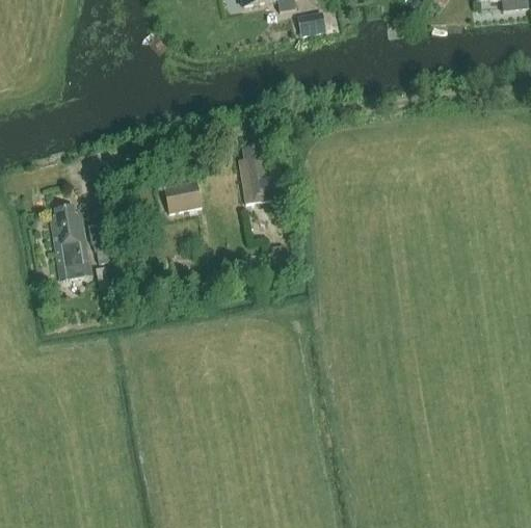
[(242,0),(243,6),(277,0),(280,12),(296,9),(294,0),(242,0)]
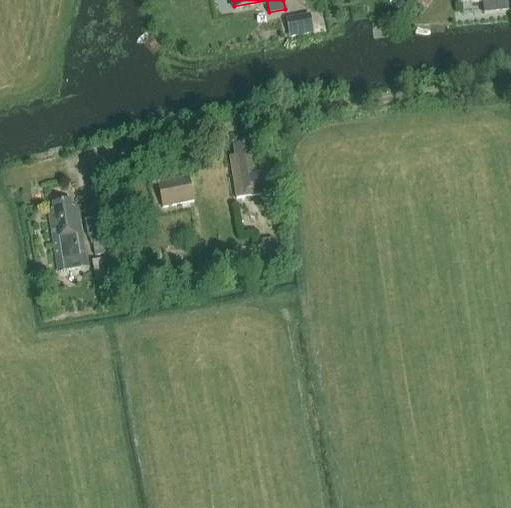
[(484,11),(509,8),(508,0),(459,0),(459,1),(471,0),(483,0),(484,11)]
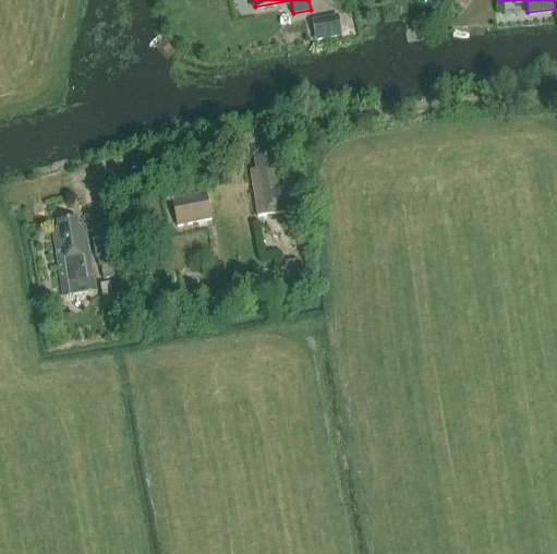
[(338,14),(326,16),(329,34),(341,32),(338,14)]
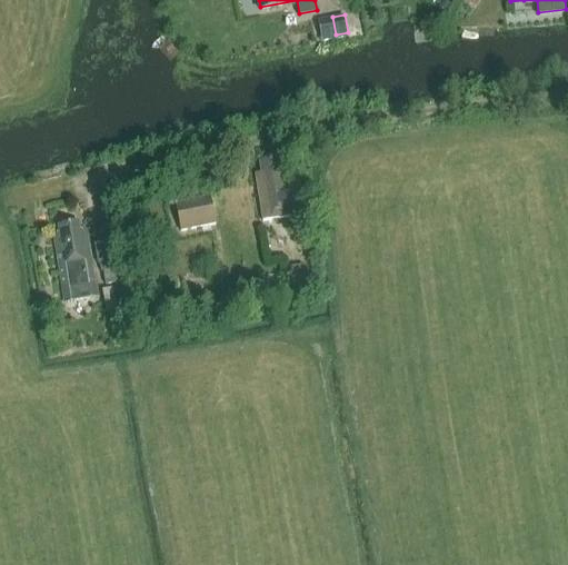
[(256,171),(262,217),(300,210),(295,179),(299,179),(297,162),(280,165),(279,156),(260,159),(261,170),(256,171)]
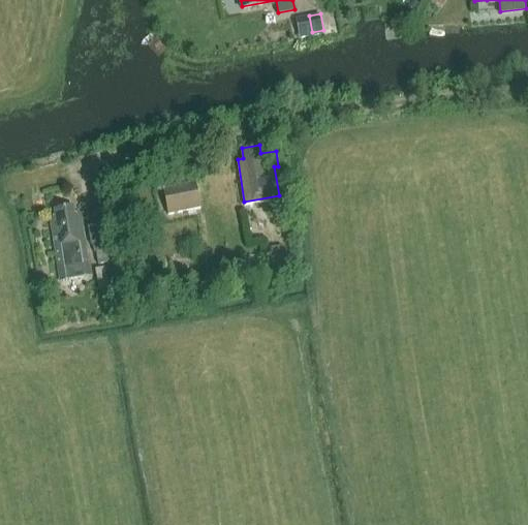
[(162,185),(167,212),(199,206),(194,179),(162,185)]
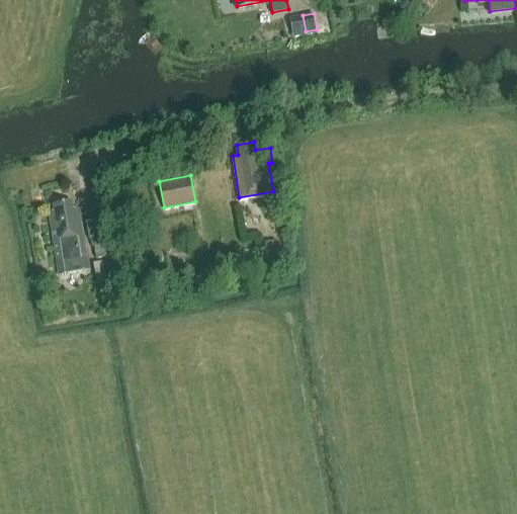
[(87,267),(83,235),(79,206),(73,207),(72,200),(54,203),(55,209),(50,210),(59,271),(87,267)]
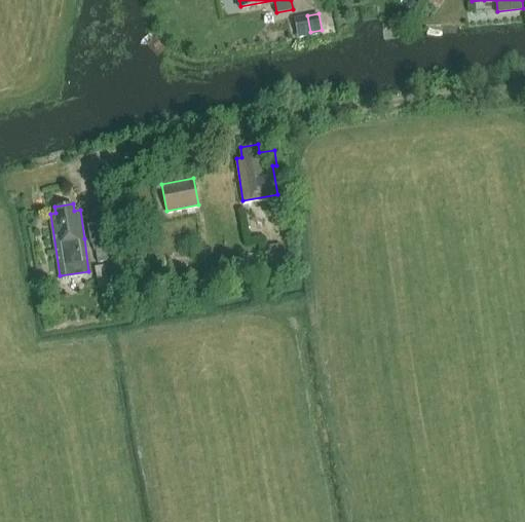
[(103,238),(94,240),(97,260),(107,258),(103,238)]
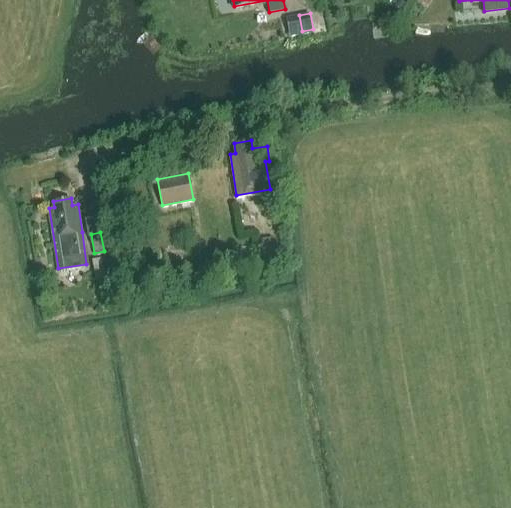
[(260,257),(275,255),(273,236),(257,238),(260,257)]
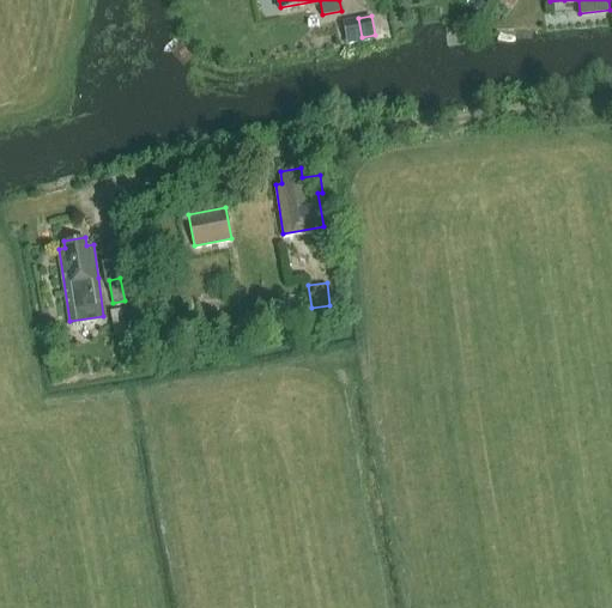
All buildings are outlined.
